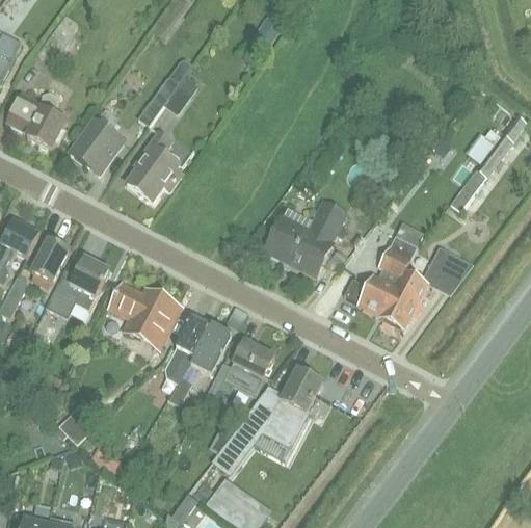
[(64,16),(38,52),(54,60),(61,52),(77,24),(64,16)]
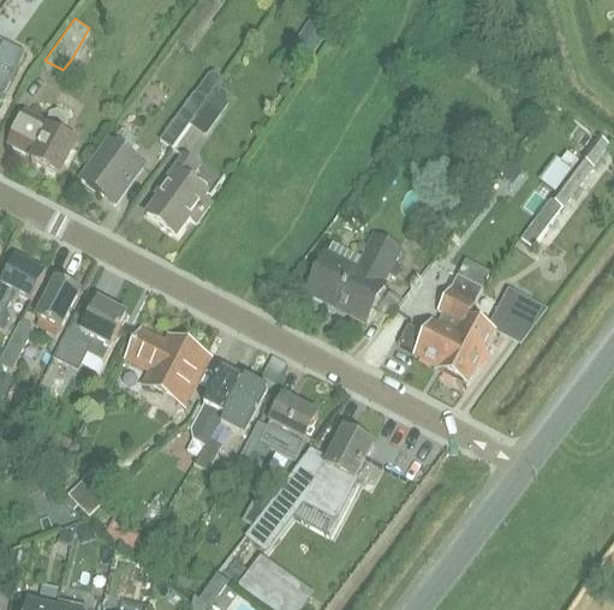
[(309,53),(325,31),(310,22),(296,43),(309,53)]
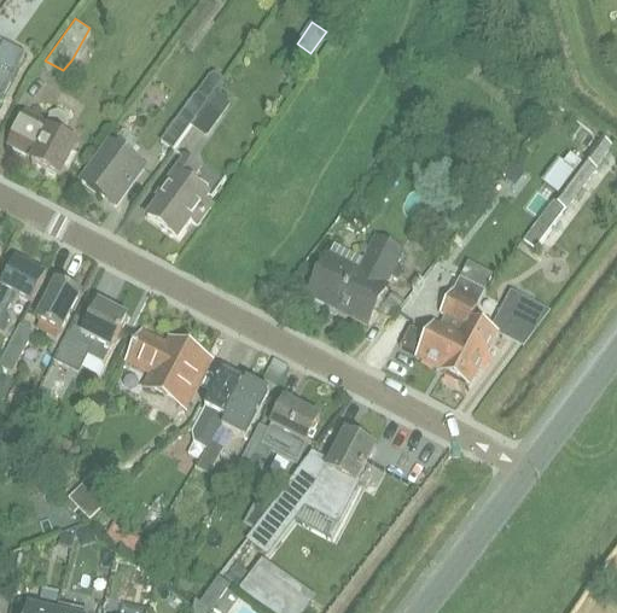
[(0,42),(3,38),(0,36),(0,100),(0,98),(18,63),(0,53),(0,42)]
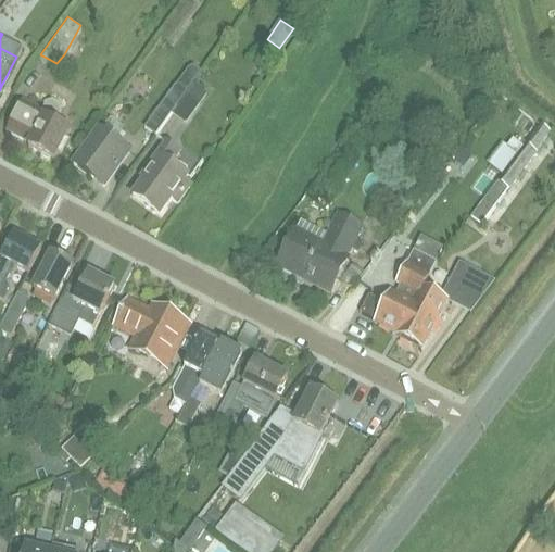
[(192,80),(185,90),(173,108),(184,116),(204,88),(192,80)]
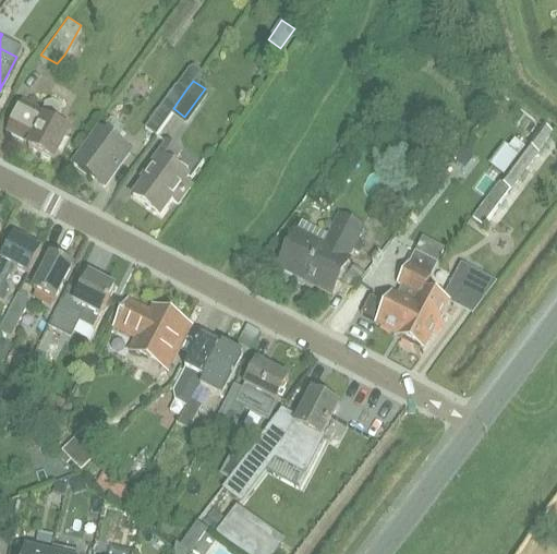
[(185,91),(174,83),(144,125),(155,133),(173,108),(185,91)]
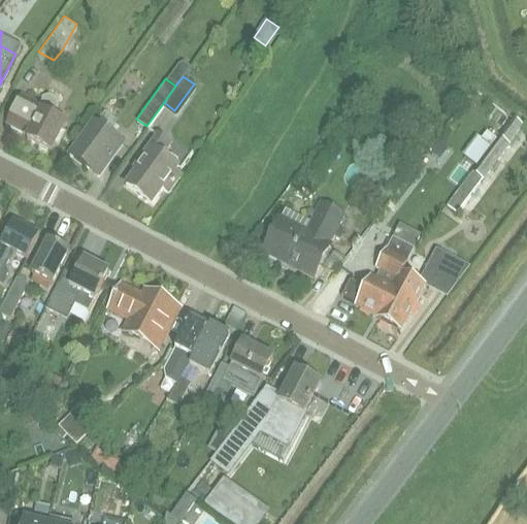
[(480,89),(472,98),(497,117),(504,107),(480,89)]
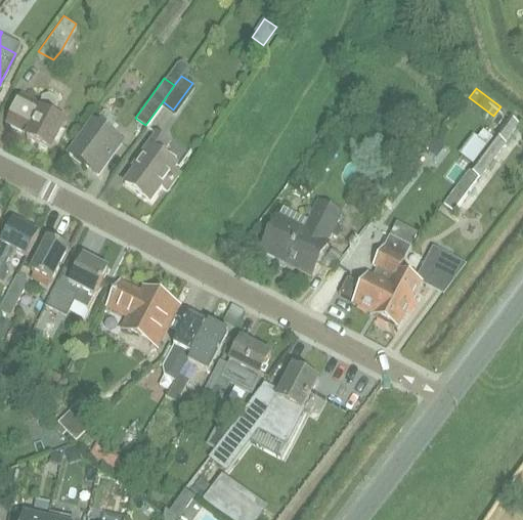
[(38,101),(20,93),(6,121),(28,132),(26,135),(38,141),(39,144),(43,146),(46,146),(50,148),(64,121),(49,114),(55,101),(53,95),(48,93),(42,94),(41,96),(38,101)]
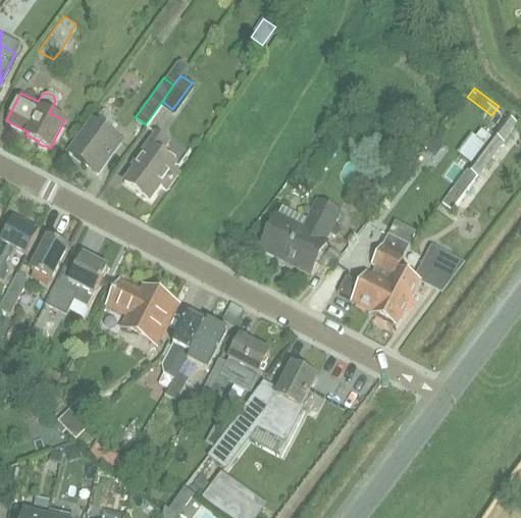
[(515,122),(508,116),(443,203),(451,210),(503,141),(502,141),(515,122)]
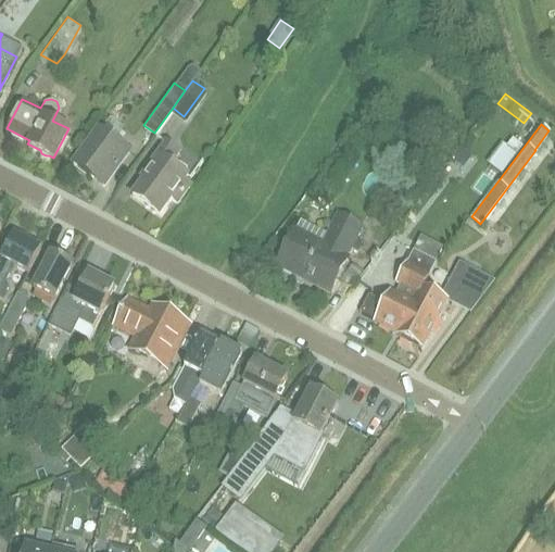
[(128,148),(115,138),(98,126),(72,161),(102,184),(128,148)]
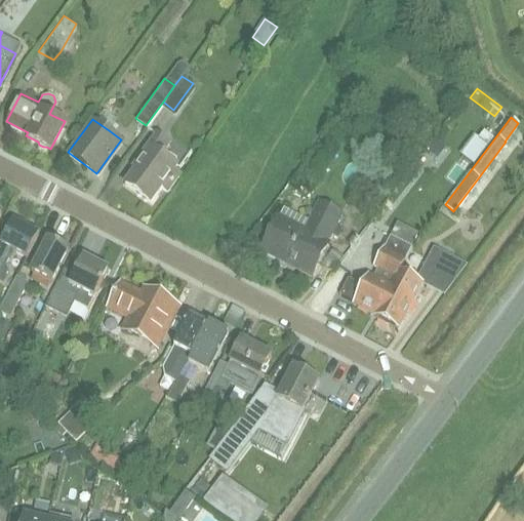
[(493,134),(485,128),(478,136),(475,134),(461,153),(473,161),(493,134)]
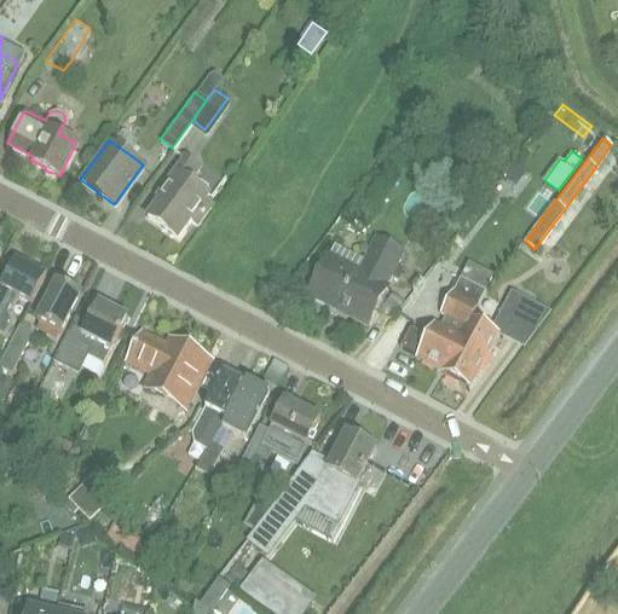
[(165,189),(146,214),(159,224),(161,227),(165,227),(167,230),(168,232),(172,233),(177,236),(189,218),(196,224),(211,203),(204,198),(208,193),(189,179),(198,167),(184,156),(162,186),(165,189)]
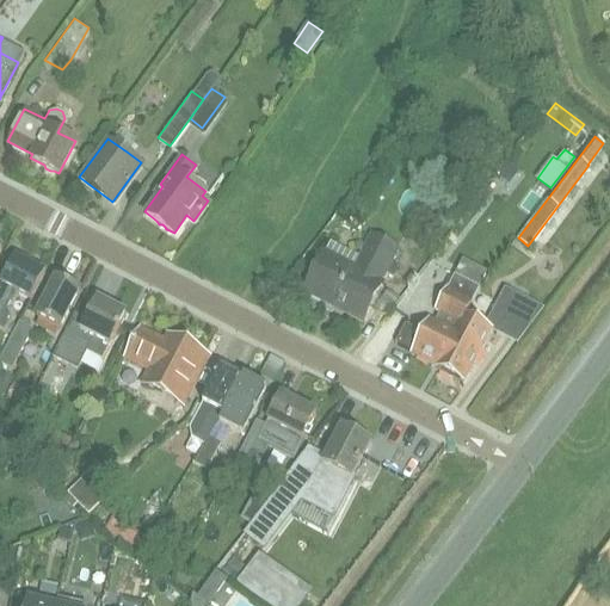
[(328,239),(324,251),(303,289),(306,290),(306,289),(343,308),(362,319),(381,280),(379,279),(396,245),(371,233),(353,266),(343,260),(349,249),(328,239)]
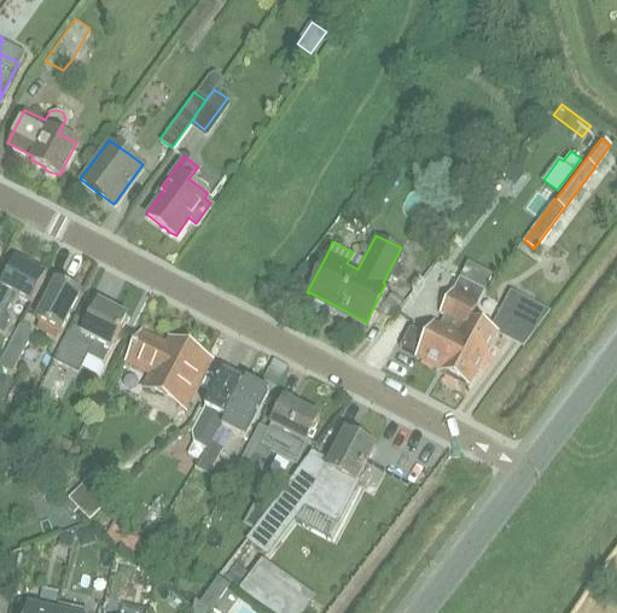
[(29,299),(29,298),(42,273),(39,270),(41,268),(40,266),(31,261),(29,262),(28,264),(12,257),(0,281),(1,282),(0,284),(0,316),(13,291),(29,299)]
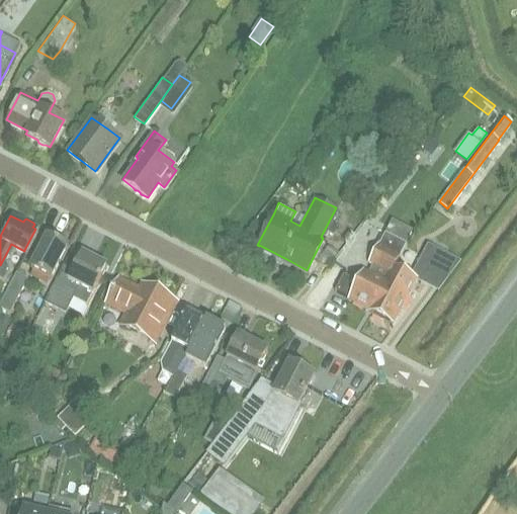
[(408,234),(403,231),(389,224),(368,261),(371,263),(367,272),(363,270),(357,280),(342,272),(334,289),(370,309),(393,265),(405,242),(404,242),(408,234)]
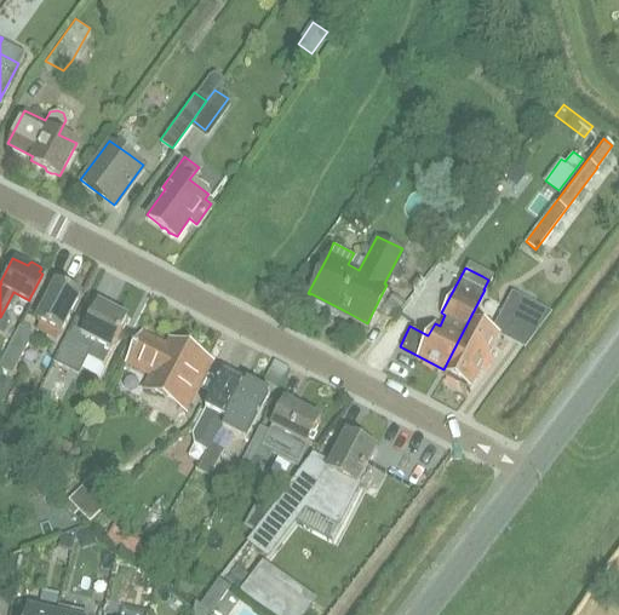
[(58,331),(79,292),(56,280),(35,319),(58,331)]
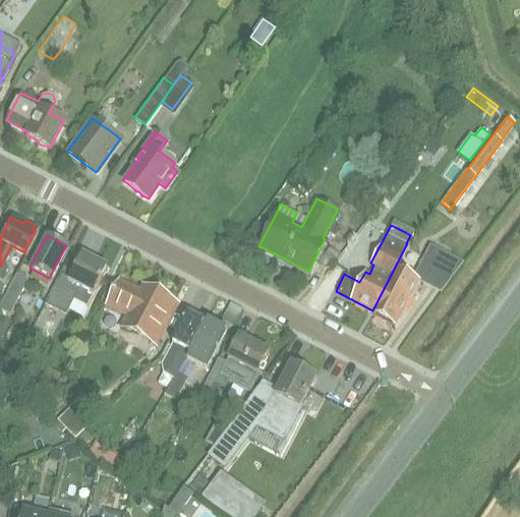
[(395,267),(372,310),(371,310),(374,311),(373,314),(383,320),(385,317),(394,322),(402,306),(404,307),(418,280),(423,282),(441,249),(429,243),(412,276),(395,267)]
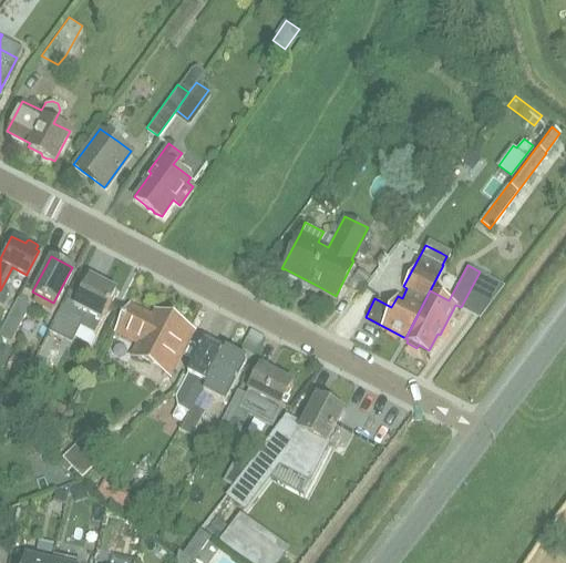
[(79,294),(69,288),(54,316),(47,329),(71,341),(80,324),(93,330),(115,289),(89,275),(79,294)]
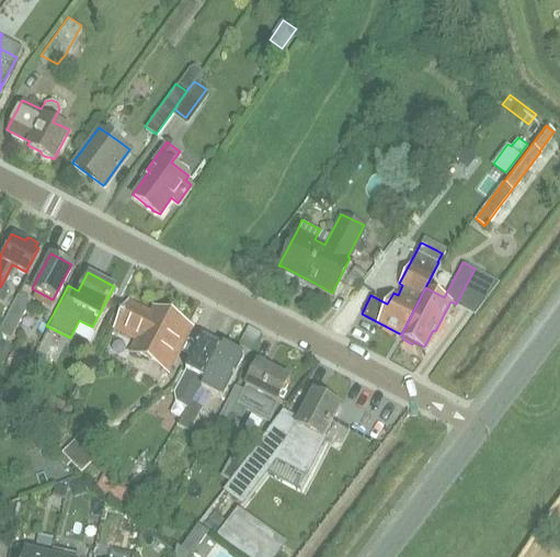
[(0,331),(10,336),(29,299),(16,293),(0,325),(0,331)]
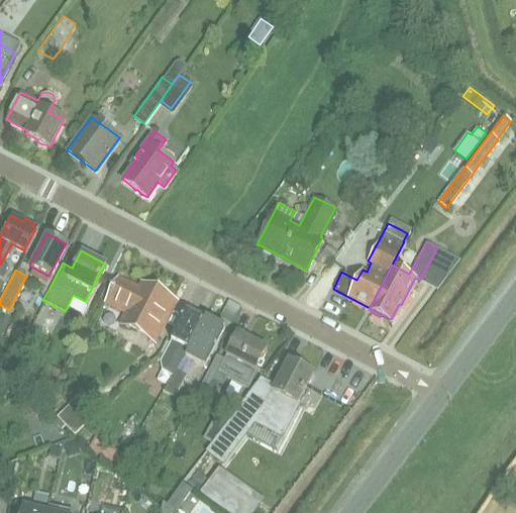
[(153,338),(174,300),(141,283),(138,289),(117,278),(106,299),(127,310),(121,321),(153,338)]
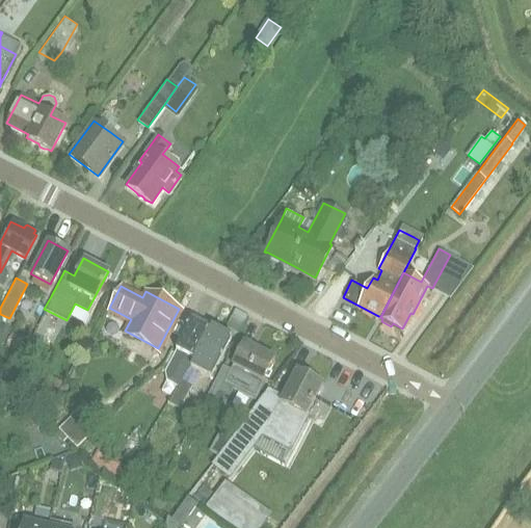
[(181,378),(189,365),(191,366),(195,359),(212,326),(192,316),(176,349),(164,370),(165,379),(177,386),(181,378)]
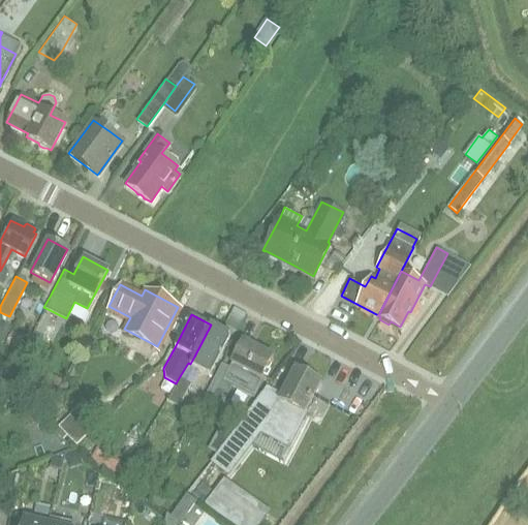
[(212,367),(211,366),(227,333),(211,325),(194,357),(190,364),(208,373),(212,367)]
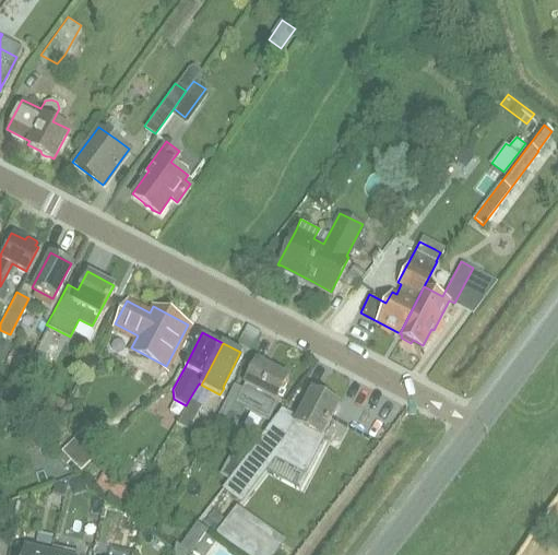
[(240,387),(234,382),(217,413),(235,422),(245,403),(265,414),(285,376),(253,361),(240,387)]
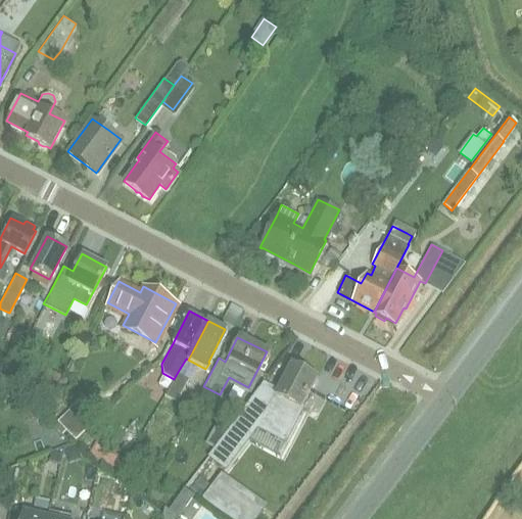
[(292,364),(279,388),(276,393),(261,384),(208,453),(225,465),(256,423),(284,437),(316,376),(292,364)]
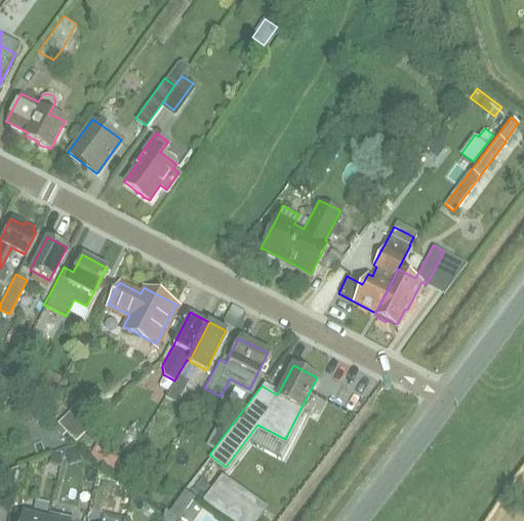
[(174,381),(167,394),(176,399),(188,378),(178,373),(174,381)]
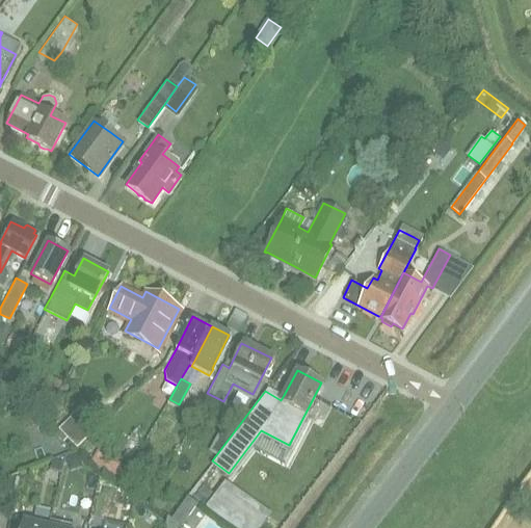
[(75,444),(96,423),(79,405),(56,426),(75,444)]
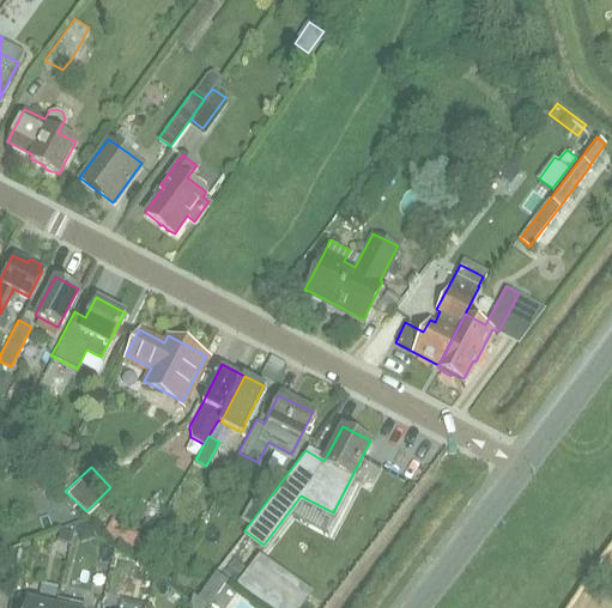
[(152,542),(146,537),(145,537),(135,552),(143,557),(152,542)]
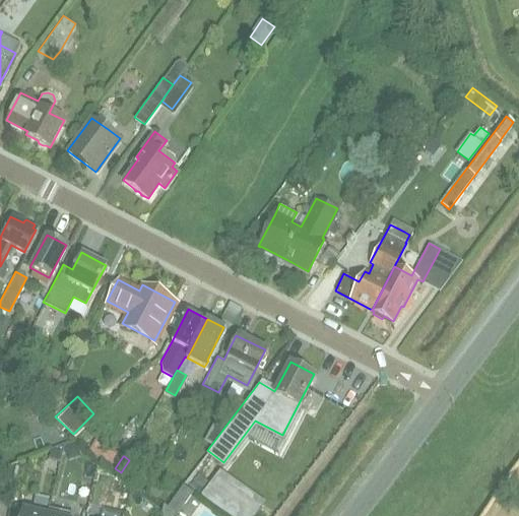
[(217,477),(204,497),(221,509),(233,515),(250,515),(247,514),(254,503),(235,490),(217,477)]
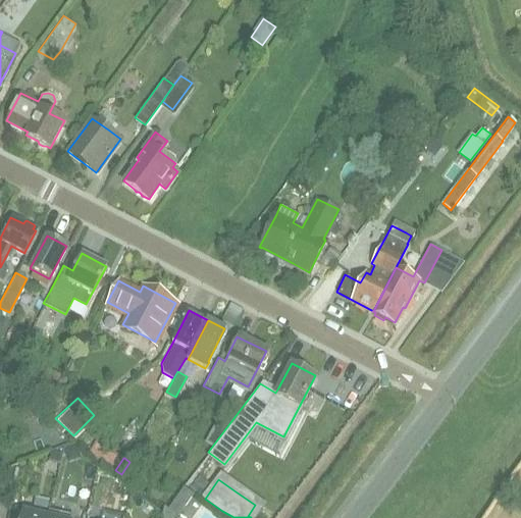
[(46,517),(49,508),(48,508),(47,513),(14,505),(10,517),(46,517)]
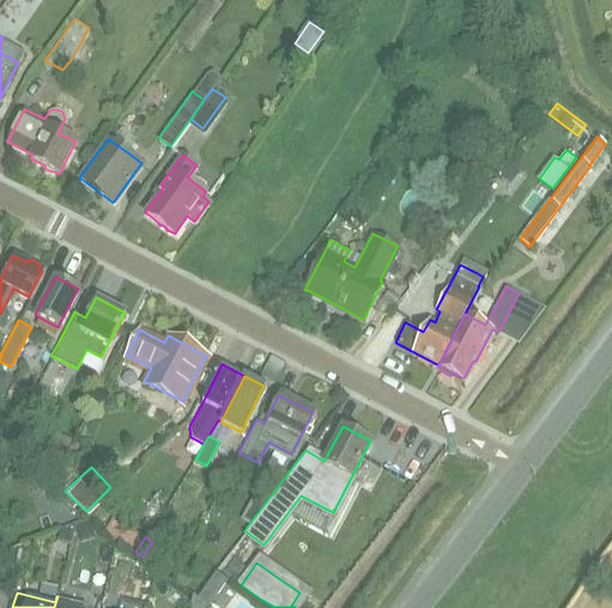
[(58,596),(54,607),(83,607),(85,603),(58,596)]
